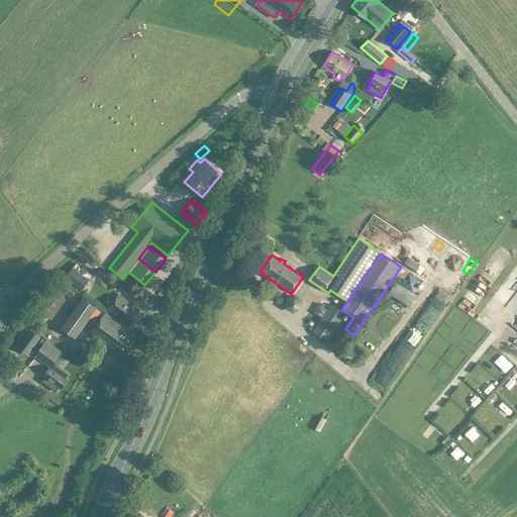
[(409,273),(401,267),(394,278),(402,283),(409,273)]
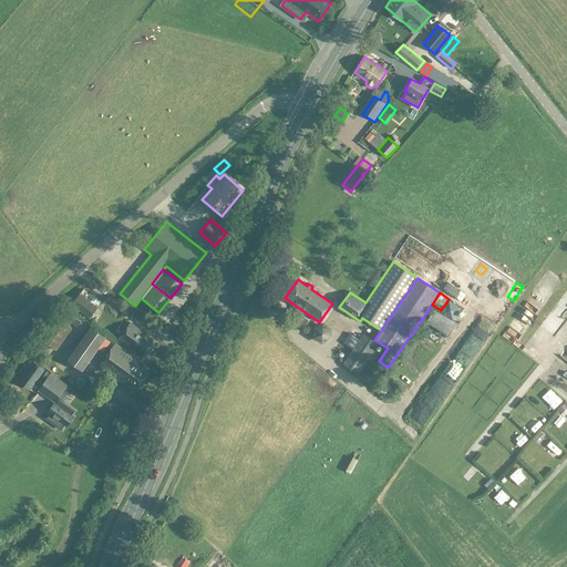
[(99,308),(82,295),(80,294),(71,305),(90,319),(99,308)]
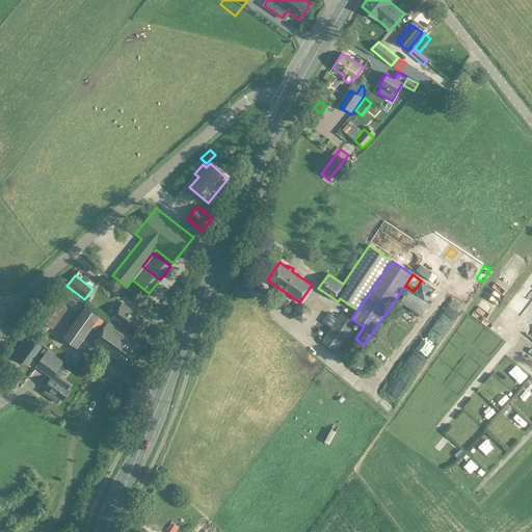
[(421,282),(413,294),(425,301),(432,290),(421,282)]
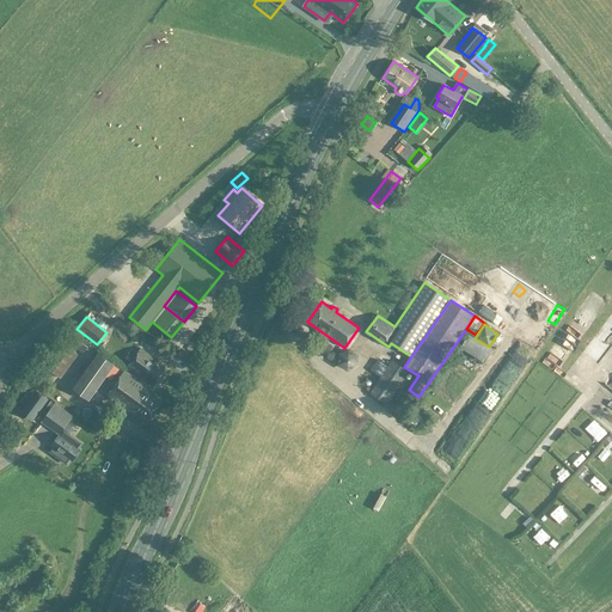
[(475,338),(469,335),(460,348),(482,362),(491,349),(489,347),(475,338)]
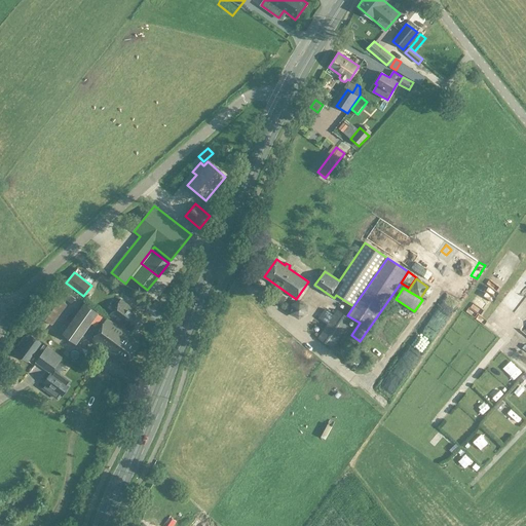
[(78,296),(70,289),(63,297),(72,303),(78,296)]
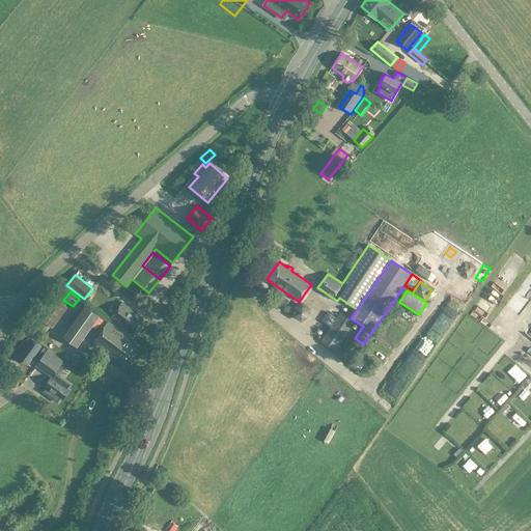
[(67,307),(50,294),(34,314),(52,328),(67,307)]
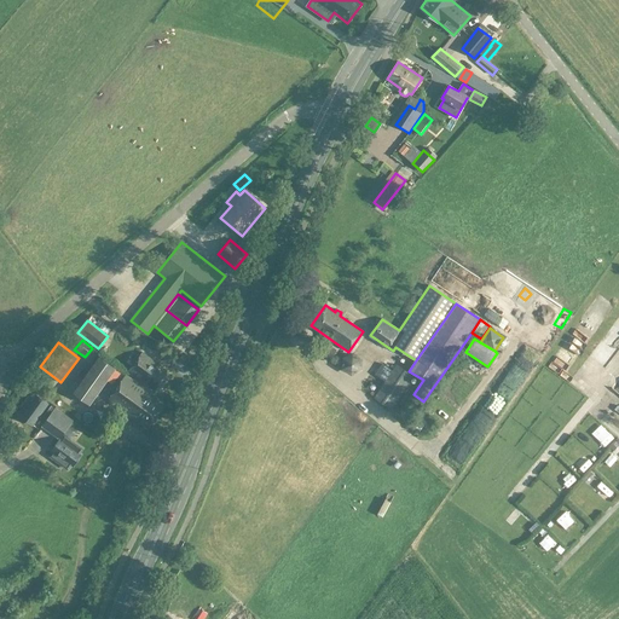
[(110,356),(120,359),(122,351),(113,348),(110,356)]
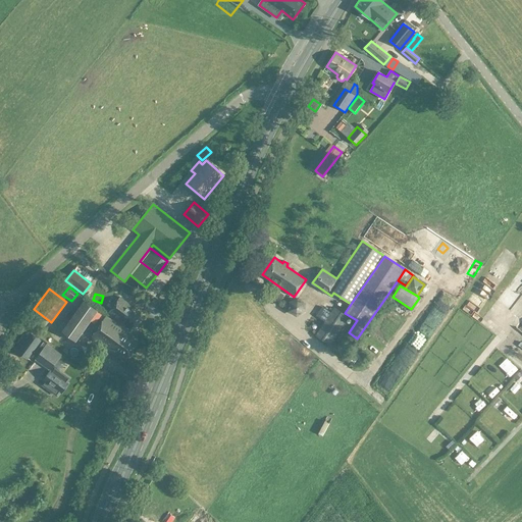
[(108,314),(132,329),(135,324),(137,325),(142,319),(140,317),(143,313),(119,297),(108,314)]
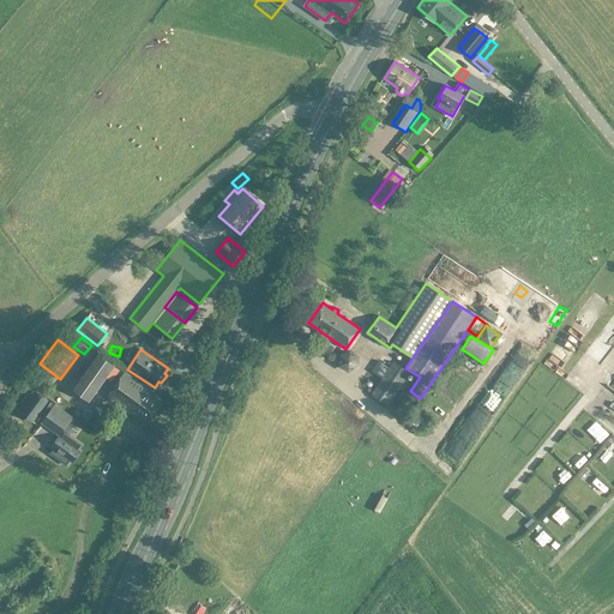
[(594,349),(583,362),(594,371),(605,357),(594,349)]
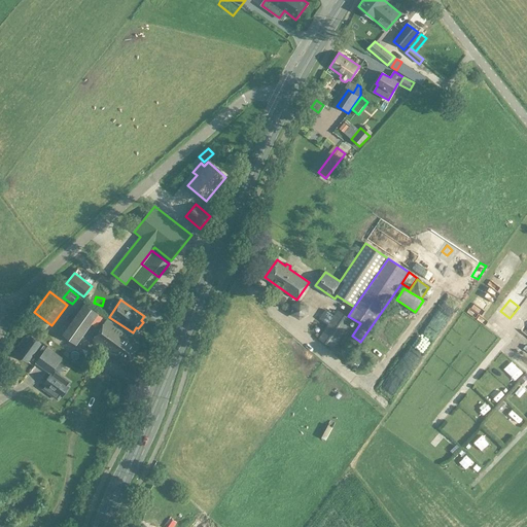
[(301,301),(291,305),(291,314),(300,319),(307,315),(309,306),(301,301)]
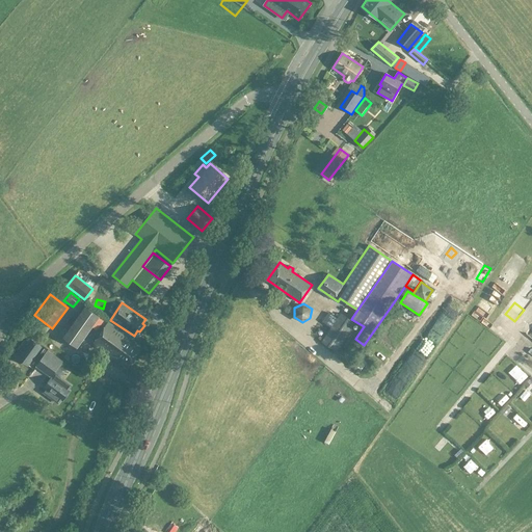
[(449,304),(446,310),(444,309),(440,315),(450,322),(457,311),(449,304)]
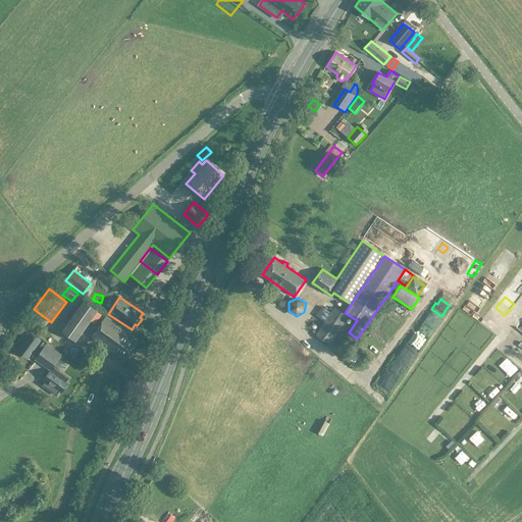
[(84,301),(76,310),(91,320),(98,311),(84,301)]
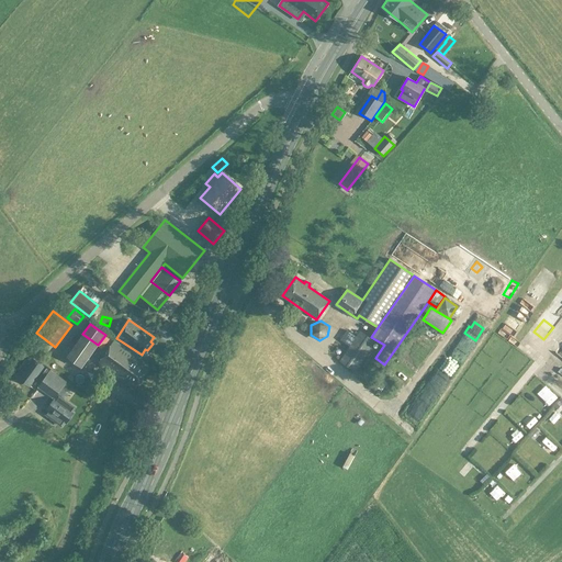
[(499,327),(499,337),(518,337),(517,327),(499,327)]
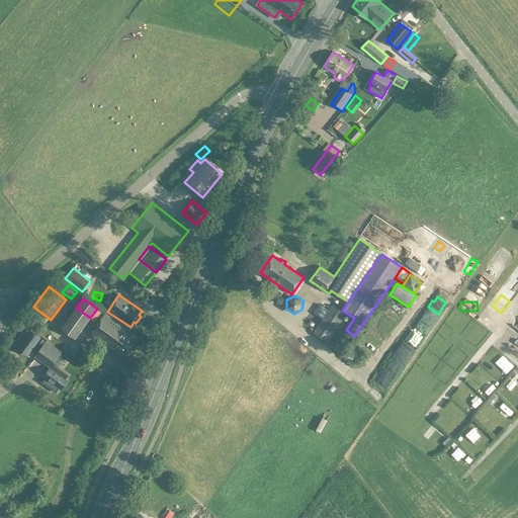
[(323,320),(329,311),(320,305),(314,314),(323,320)]
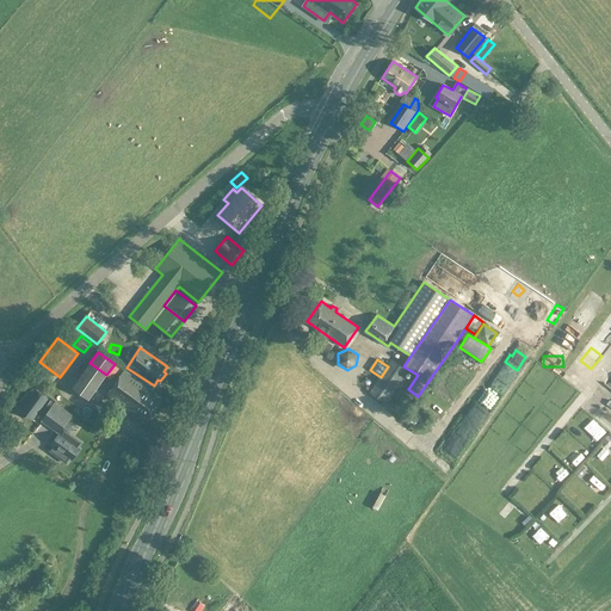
[(386,403),(408,371),(392,360),(388,366),(381,377),(370,393),(386,403)]
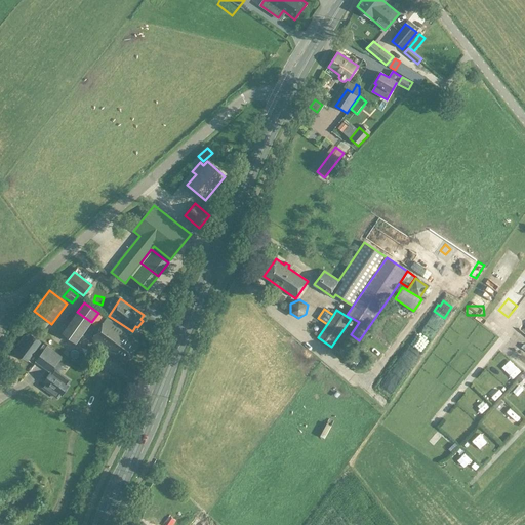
[(500,326),(507,320),(498,311),(491,317),(500,326)]
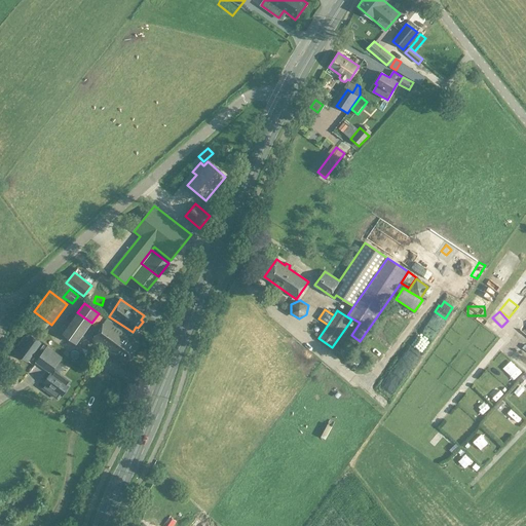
[(77,312),(67,327),(82,337),(91,323),(77,312)]
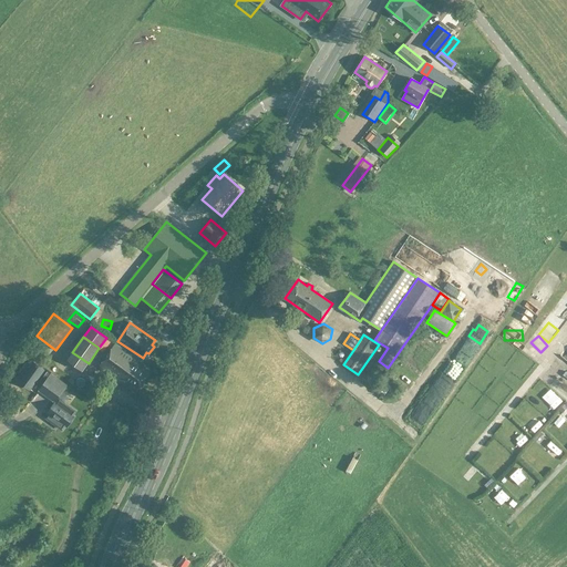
[(115,344),(107,356),(100,367),(135,392),(151,370),(115,344)]
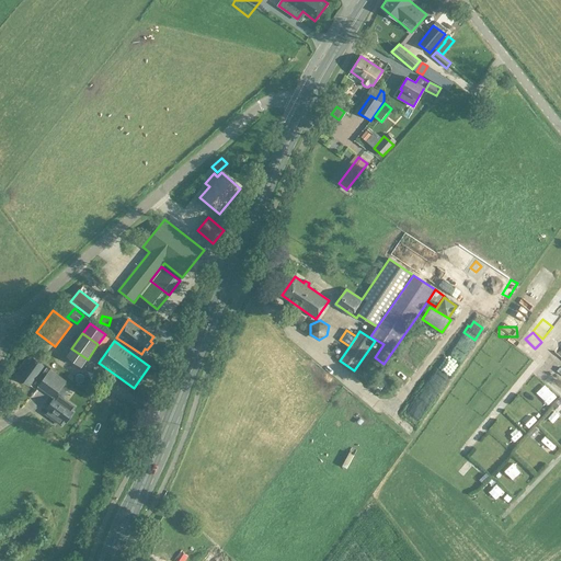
[(71,348),(66,356),(82,367),(87,359),(71,348)]
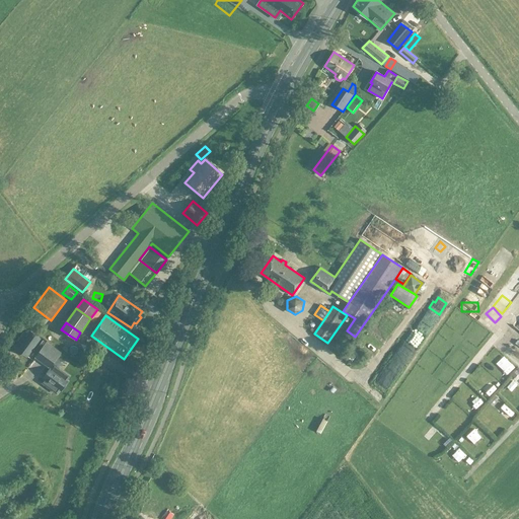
[(21,338),(24,340),(17,350),(26,356),(40,338),(30,331),(28,335),(25,332),(21,338)]
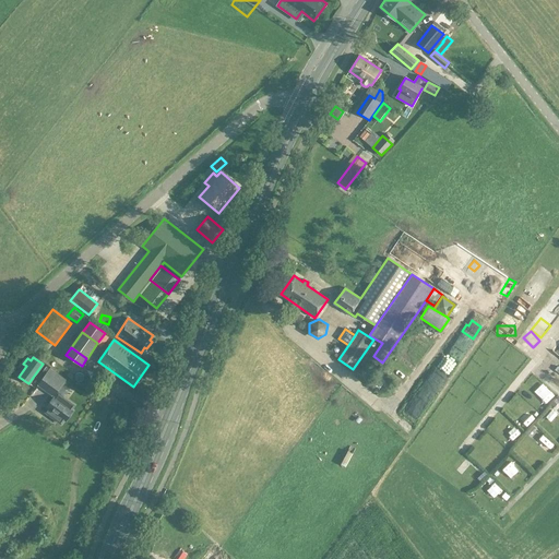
[(369,383),(375,388),(387,371),(381,367),(369,383)]
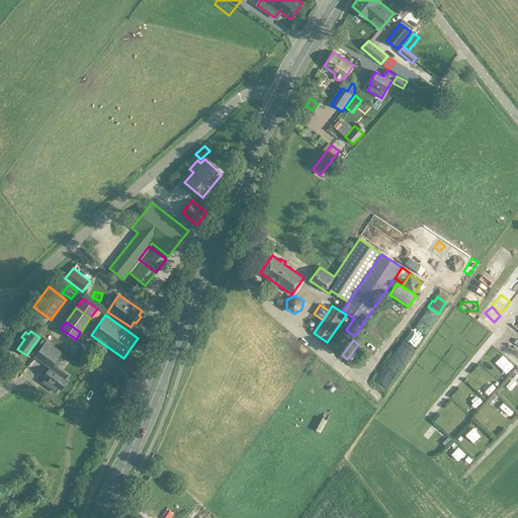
[(61,352),(47,342),(35,357),(50,368),(51,368),(54,365),(52,364),(61,352)]
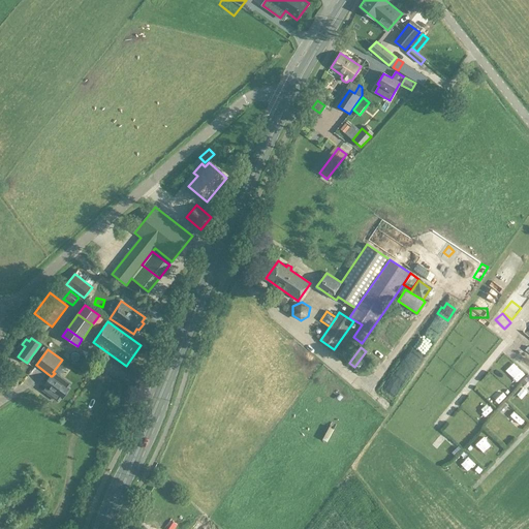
[(45,385),(42,390),(53,397),(56,393),(63,398),(69,389),(67,387),(70,383),(55,372),(55,373),(52,376),(51,376),(44,385),(45,385)]
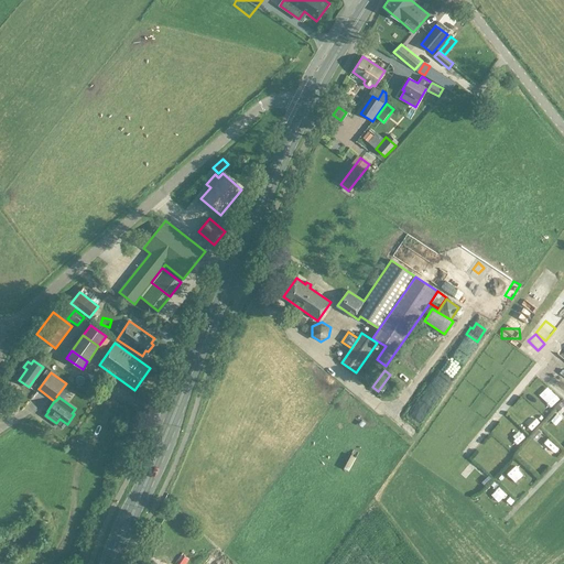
[(503,441),(507,435),(499,431),(496,436),(503,441)]
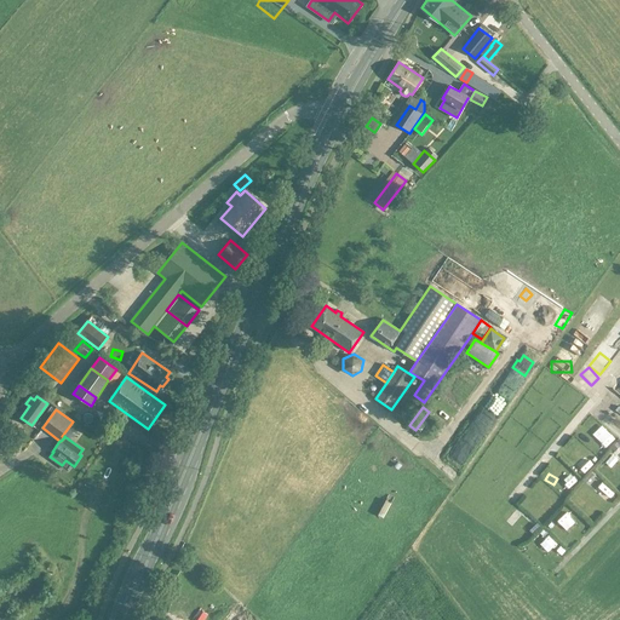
[(601,478),(596,483),(609,497),(615,492),(601,478)]
